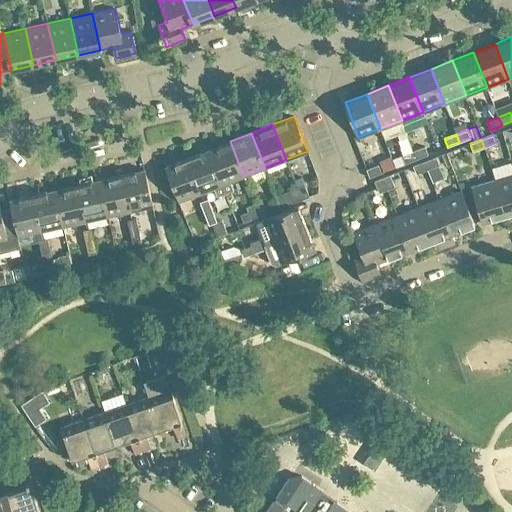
[(243,176),(230,141),(209,149),(225,192),(233,189),(230,181),(243,176)]
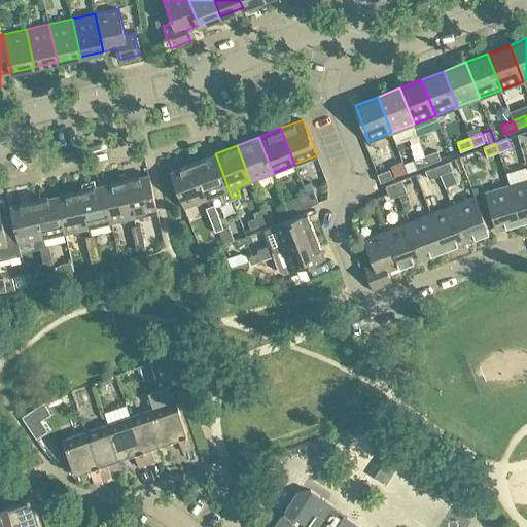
[(437,150),(425,154),(428,164),(441,159),(437,150)]
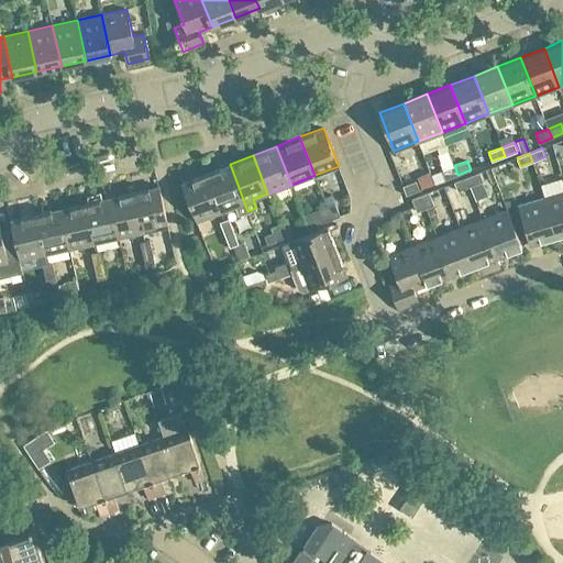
[(247,211),(230,164),(206,174),(221,211),(234,207),(238,216),(247,211)]
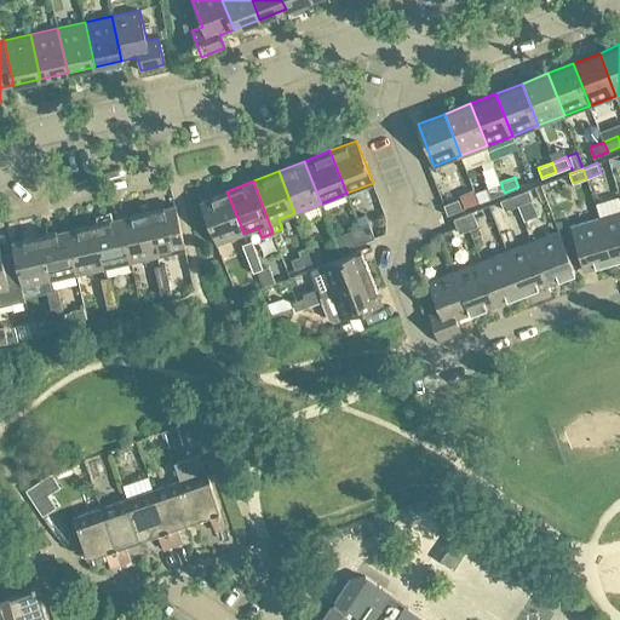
[(491,197),(504,193),(500,182),(487,188),(491,197)]
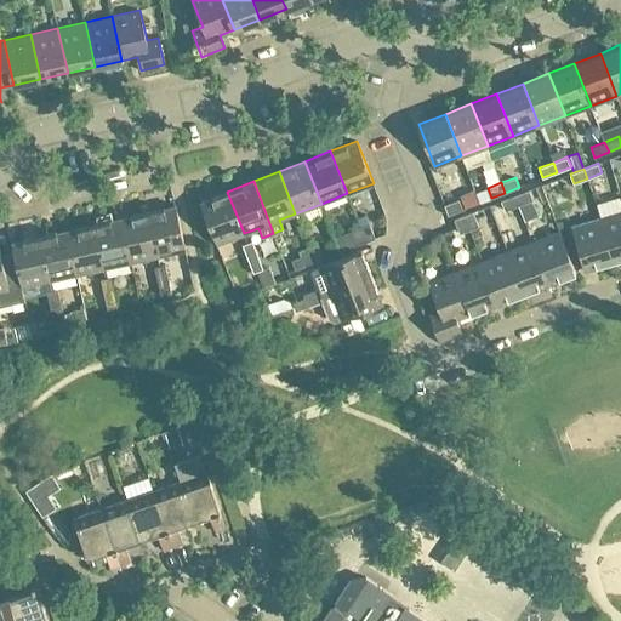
[(529,189),(514,195),(519,205),(533,199),(529,189)]
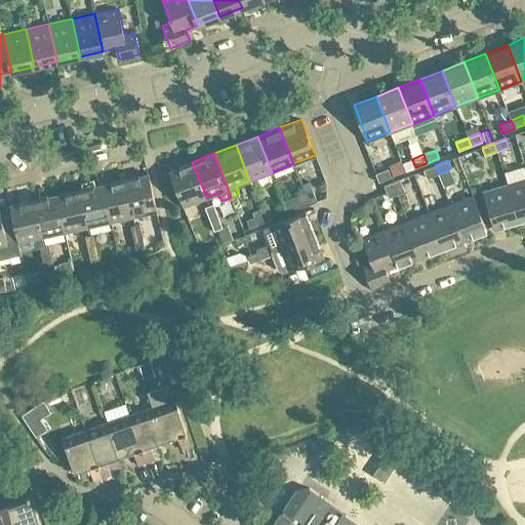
[(206,197),(192,162),(169,170),(184,206),(206,197)]
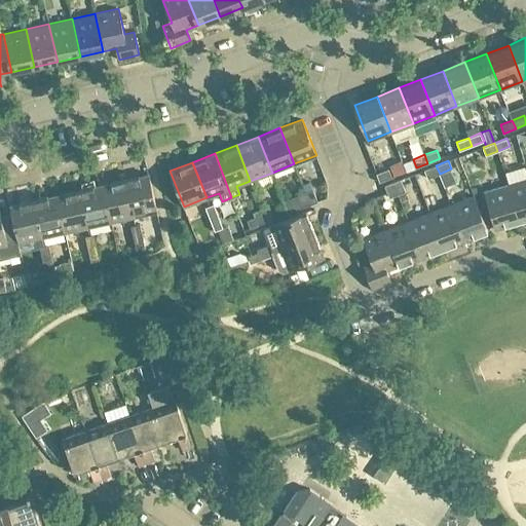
[(427,178),(440,174),(436,165),(424,170),(427,178)]
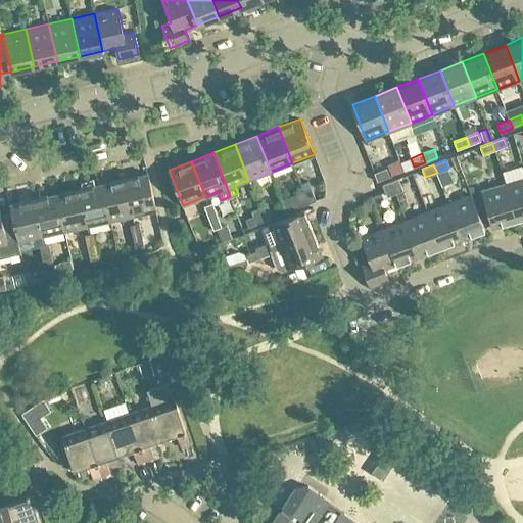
[(389,176),(386,168),(374,173),(377,181),(389,176)]
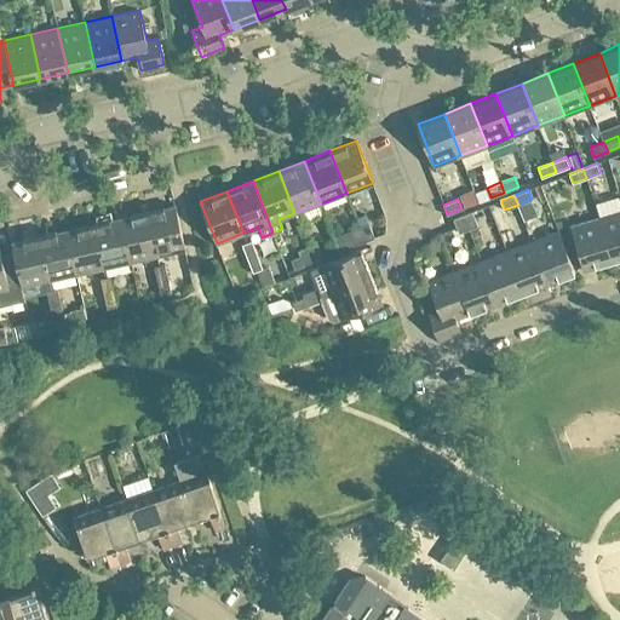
[(185,248),(174,205),(147,211),(158,256),(185,248)]
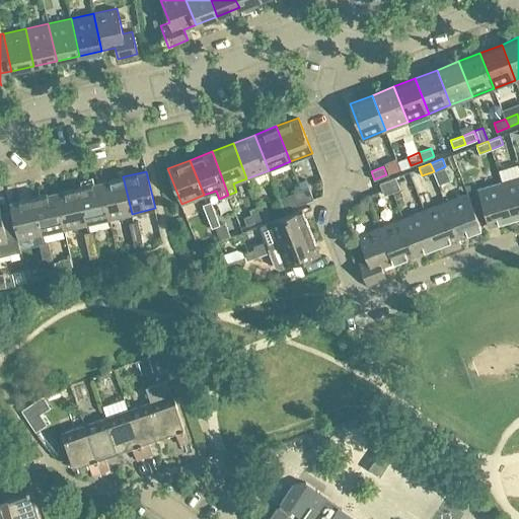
[(518,215),(518,175),(501,181),(512,218),(518,215)]
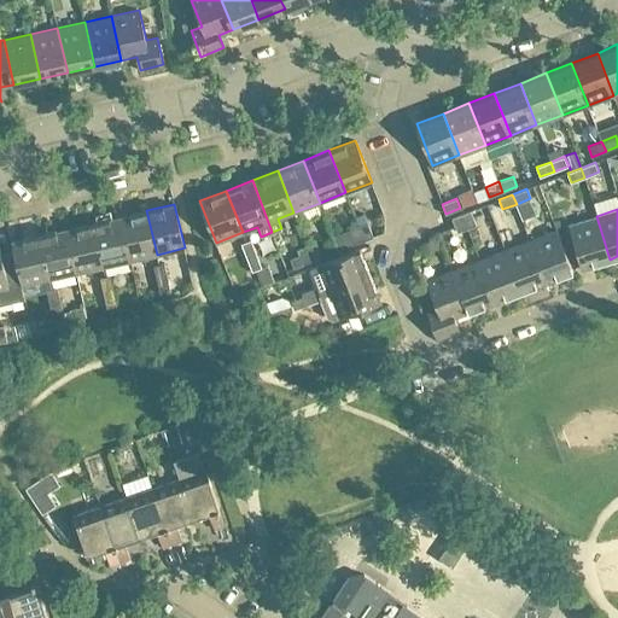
[(157,255),(146,210),(120,216),(130,261),(157,255)]
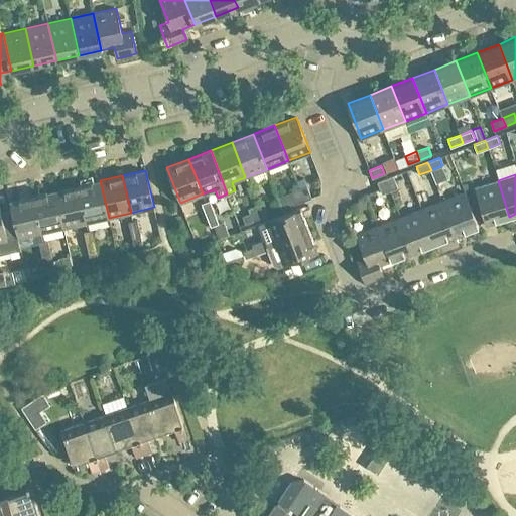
[(393,175),(385,178),(390,190),(398,187),(393,175)]
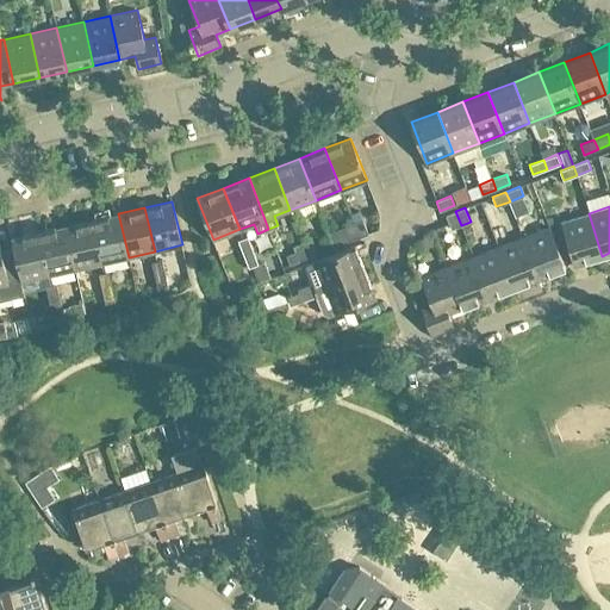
[(452,229),(461,225),(455,211),(446,215),(452,229)]
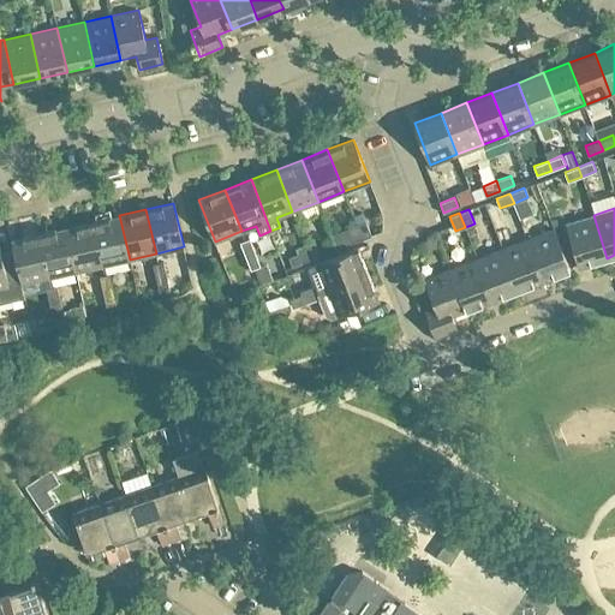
[(130,260),(119,215),(93,221),(102,266),(130,260)]
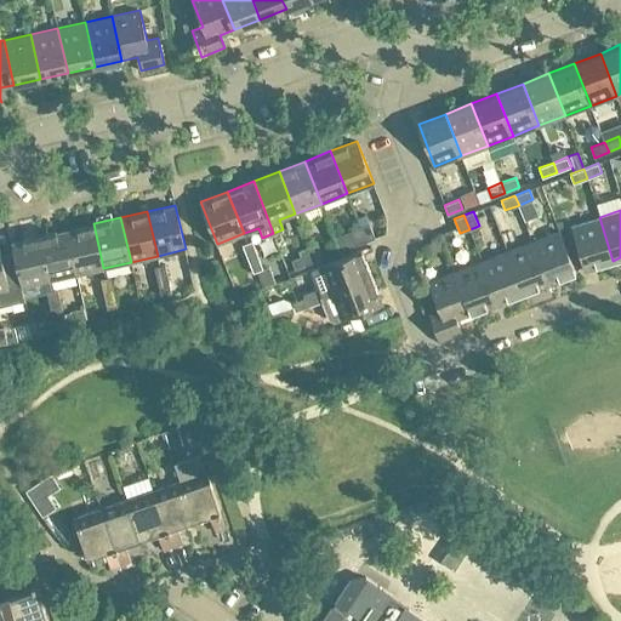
[(613,261),(599,217),(571,226),(585,269),(613,261)]
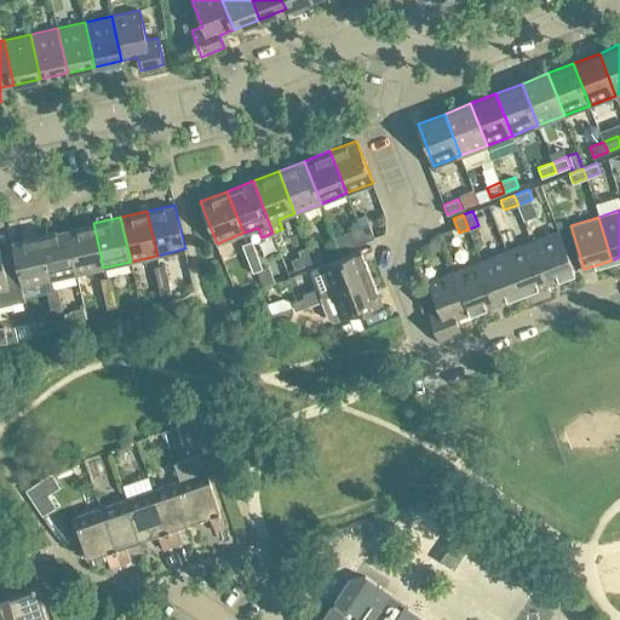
[(103,268),(93,223),(67,229),(76,274),(103,268)]
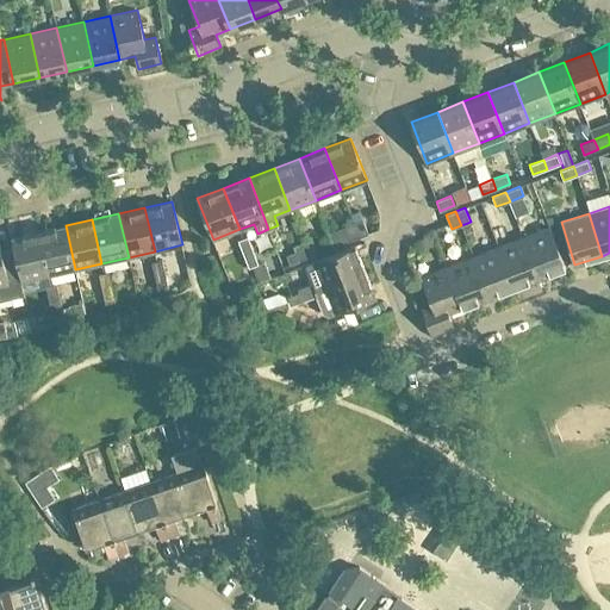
[(362,219),(353,223),(359,237),(368,234),(362,219)]
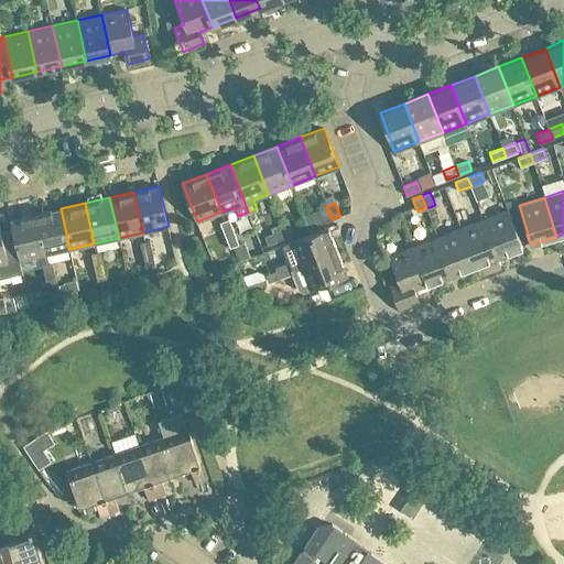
[(308,228),(332,219),(326,206),(304,215),(308,228)]
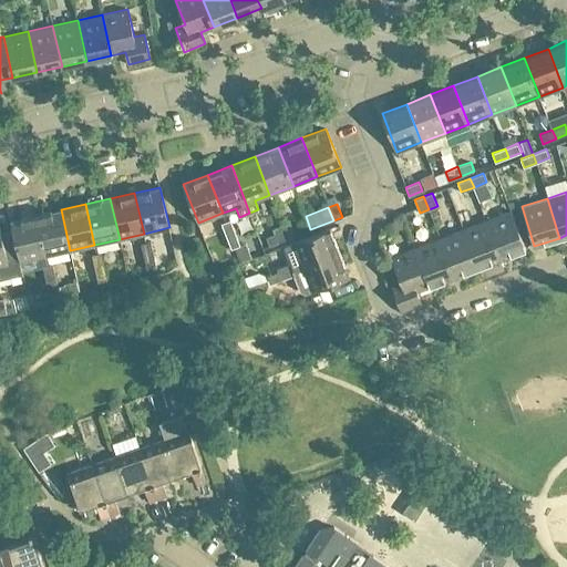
[(70,250),(61,209),(37,216),(45,256),(70,250)]
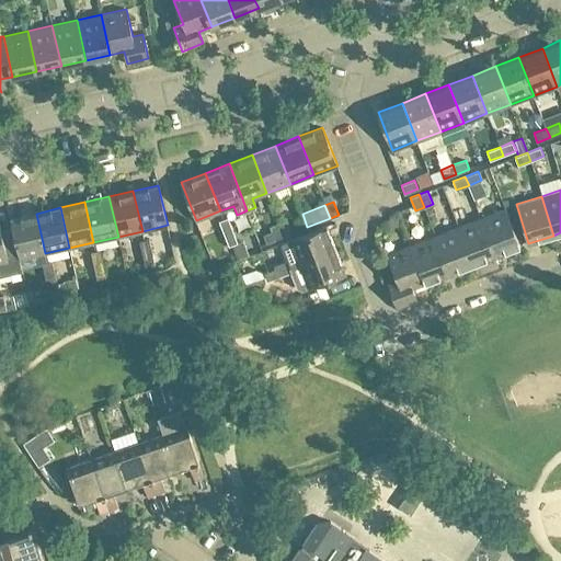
[(521,247),(505,208),(481,217),(496,255),(521,247)]
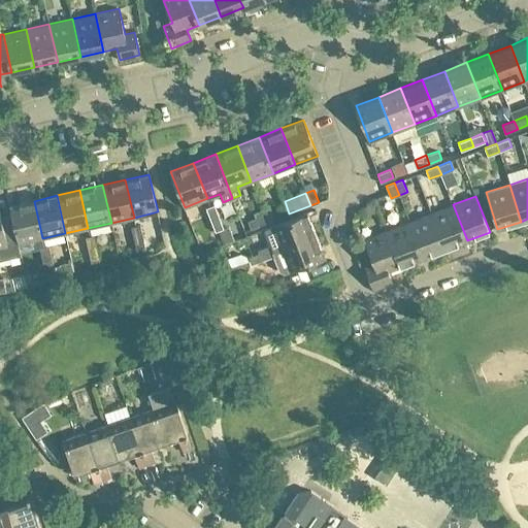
[(34,201),(10,206),(11,213),(19,243),(42,238),(34,201)]
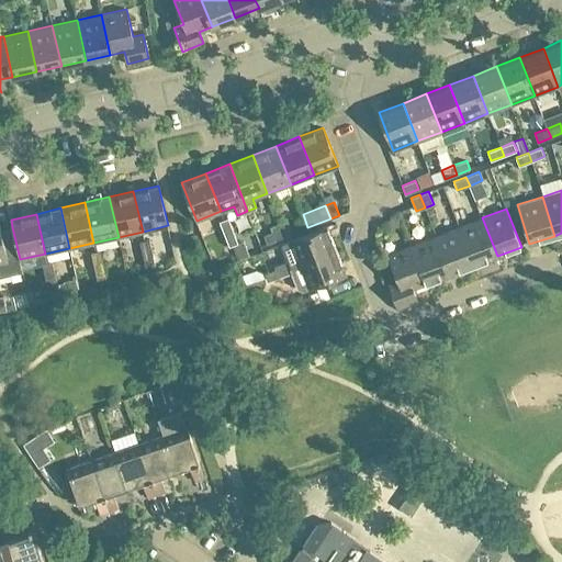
[(220,221),(224,234),(233,231),(228,217),(220,221)]
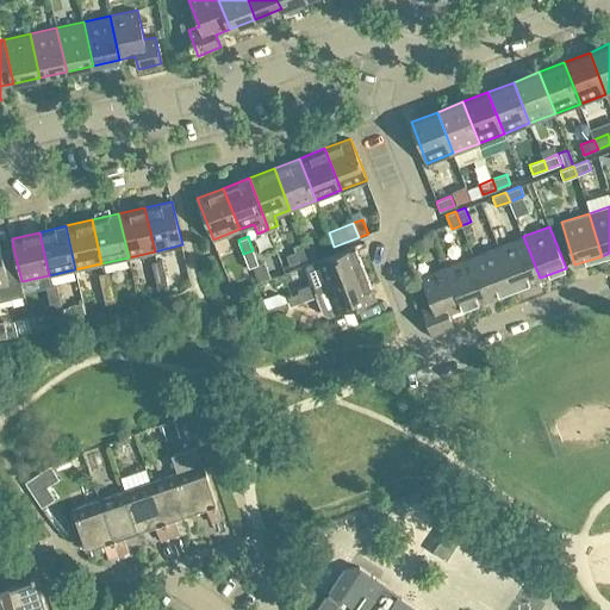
[(540,278),(523,236),(498,247),(515,287),(540,278)]
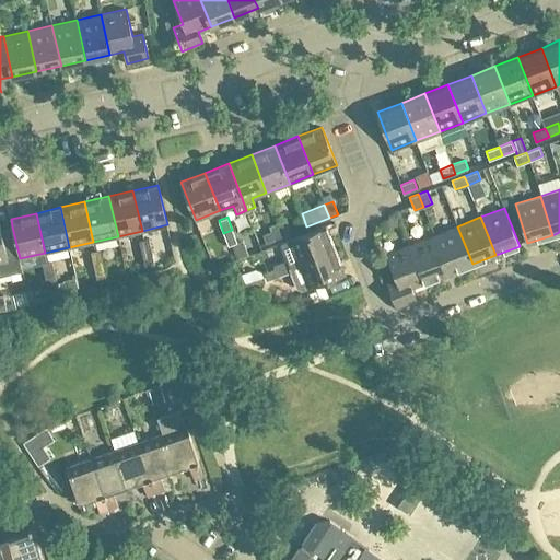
[(287,219),(278,222),(283,235),(292,232),(287,219)]
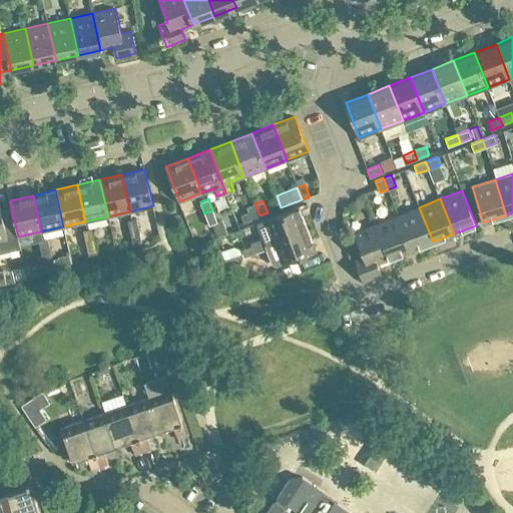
[(254,203),(246,206),(248,211),(251,218),(260,215),(254,203)]
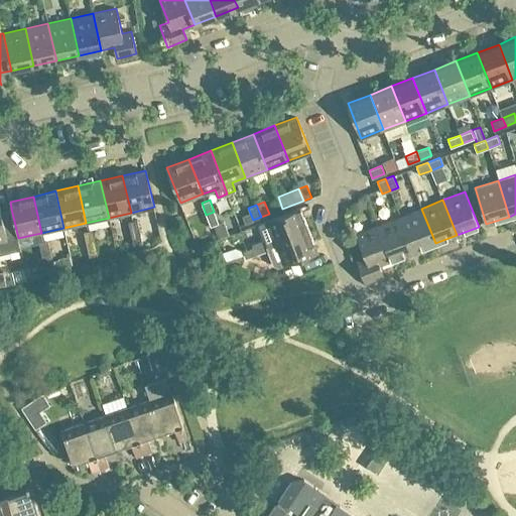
[(309,229),(300,207),(265,221),(274,243),(309,229)]
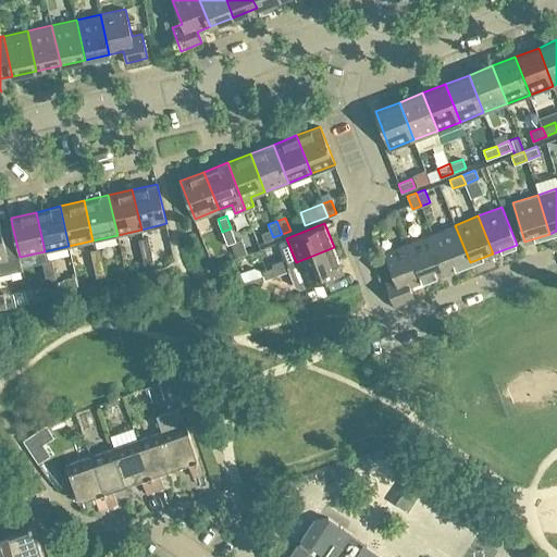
[(0,273),(22,269),(20,257),(12,225),(1,227),(0,224),(0,273)]
